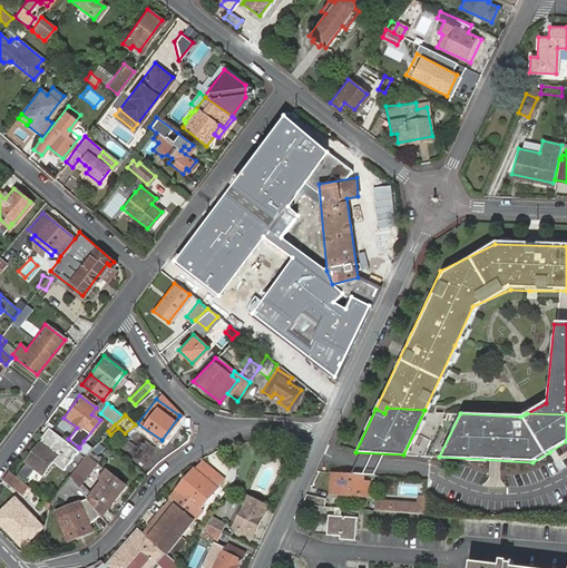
[(58,449),(41,437),(23,460),(26,462),(25,463),(23,462),(17,471),(25,477),(32,467),(40,473),(49,461),(54,463),(60,454),(57,451),(58,449)]
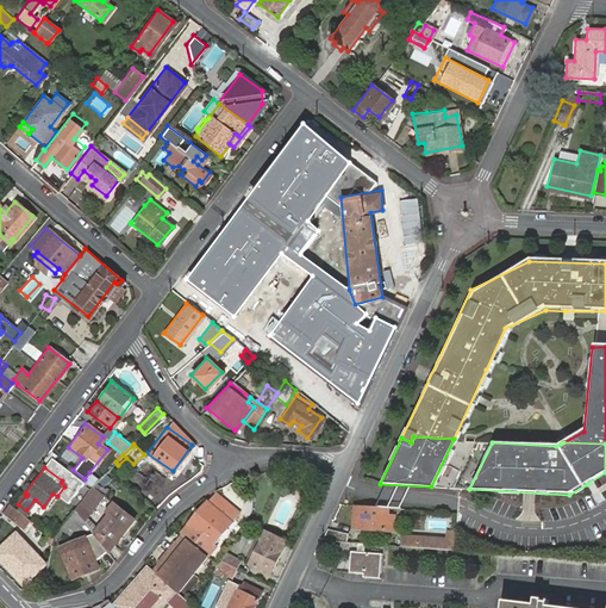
[(82,481),(68,471),(62,477),(85,494),(89,486),(82,481)]
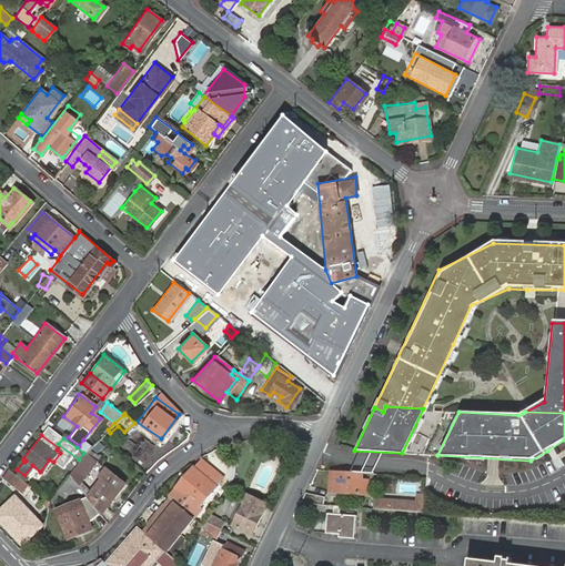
[(90,447),(91,446),(83,440),(79,446),(78,445),(77,447),(83,453),(90,447)]
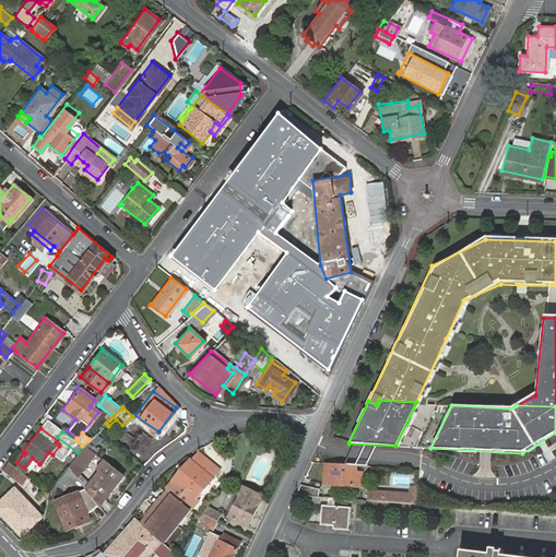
[(93,445),(101,437),(96,433),(89,440),(93,445)]
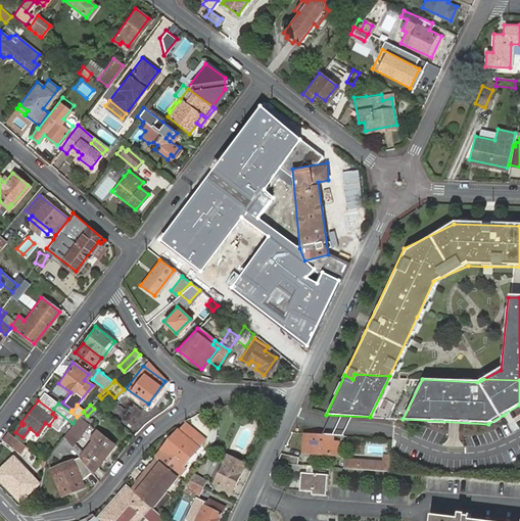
[(84,422),(77,417),(73,423),(62,435),(68,442),(84,422)]
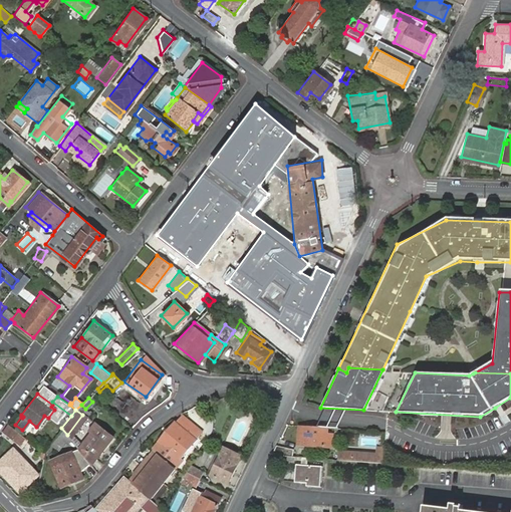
[(199,430),(180,415),(174,423),(173,421),(151,450),(171,470),(172,471),(181,460),(179,458),(195,437),(194,437),(199,430)]
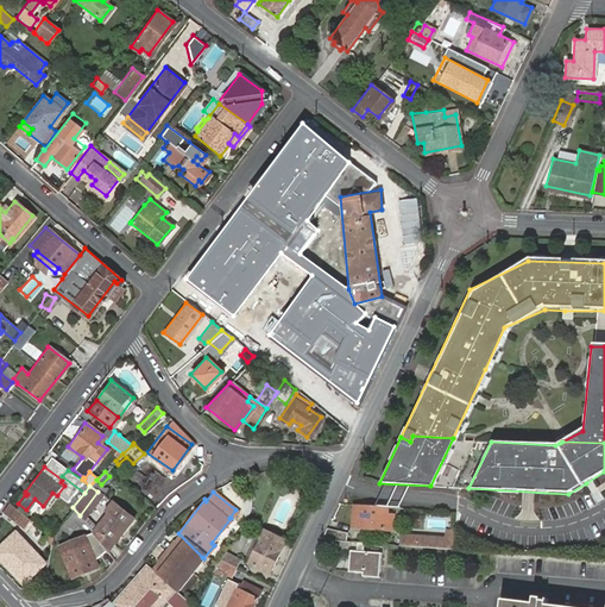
[(263,500),(257,498),(250,512),(256,514),(263,500)]
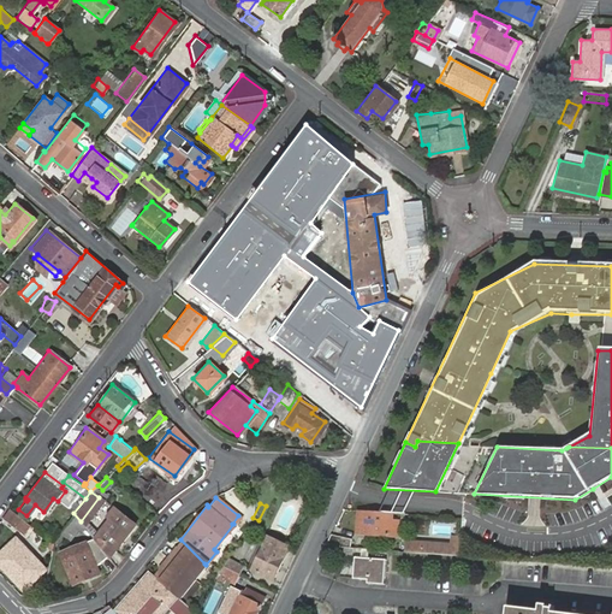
[(97,525),(90,533),(107,556),(108,558),(132,523),(111,506),(97,525)]
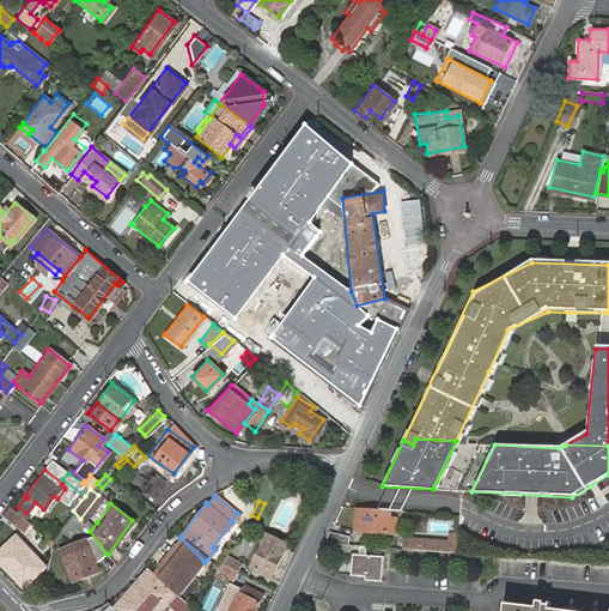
[(7,504),(0,513),(0,515),(24,533),(31,524),(7,504)]
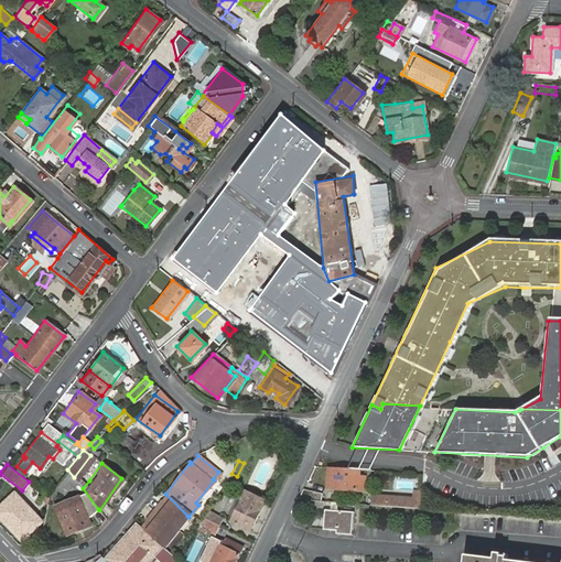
[(358,475),(358,469),(326,466),(325,487),(356,490),(357,487),(363,487),(364,476),(358,475)]
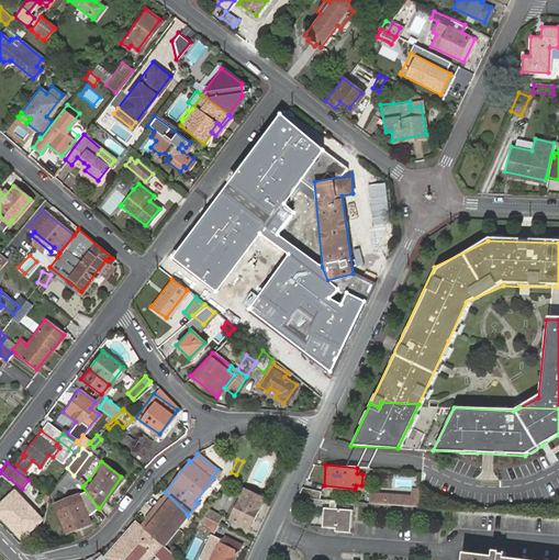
[(297,495),(302,496),(317,499),(317,492),(301,488),(297,495)]
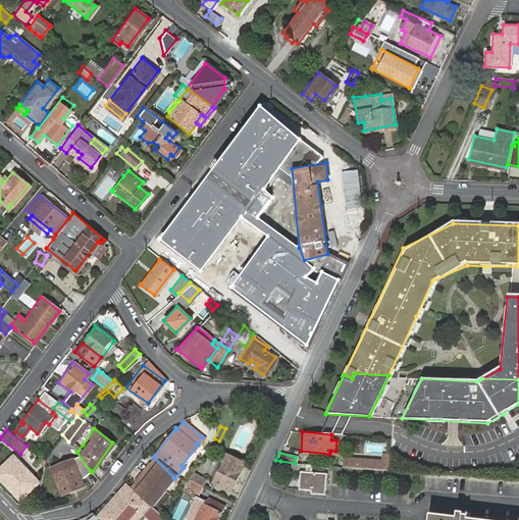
[(242,461),(226,454),(223,459),(222,459),(211,481),(229,489),(240,467),(239,467),(242,461)]
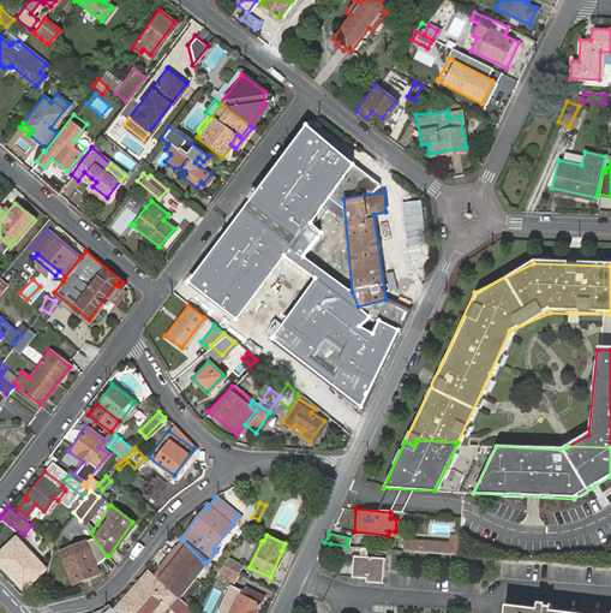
[(43,567),(15,536),(0,549),(0,564),(22,588),(43,567)]
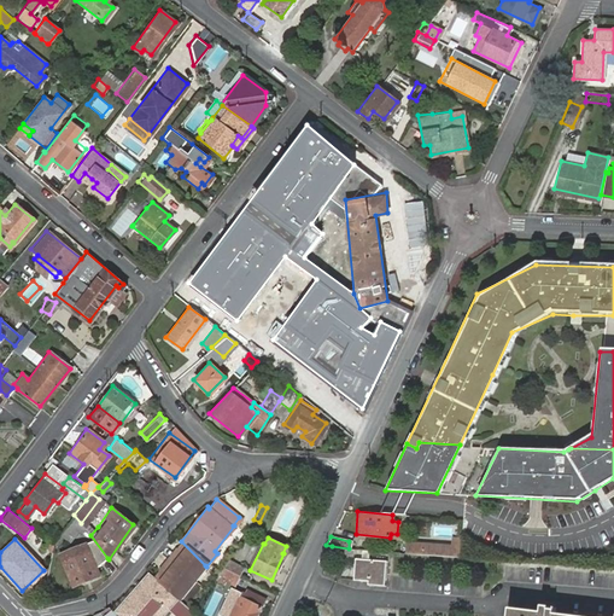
[(94,540),(60,555),(74,586),(98,576),(94,569),(107,558),(94,540)]
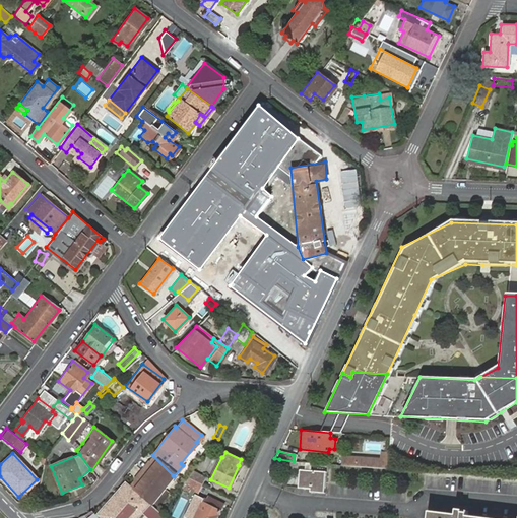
[(142,472),(162,490),(173,475),(152,455),(147,461),(148,464),(142,472)]
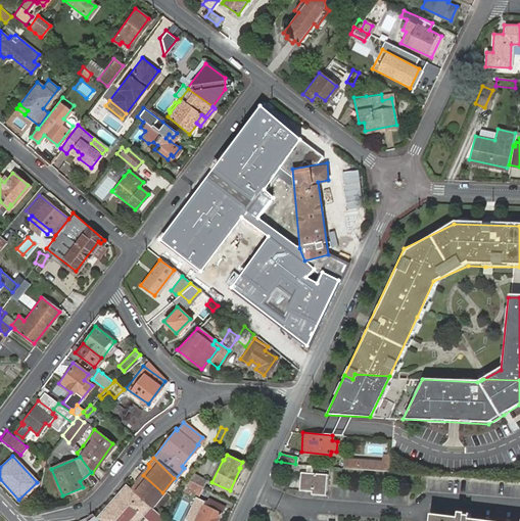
[(343,459),(342,467),(387,470),(388,465),(382,465),(383,461),(343,459)]
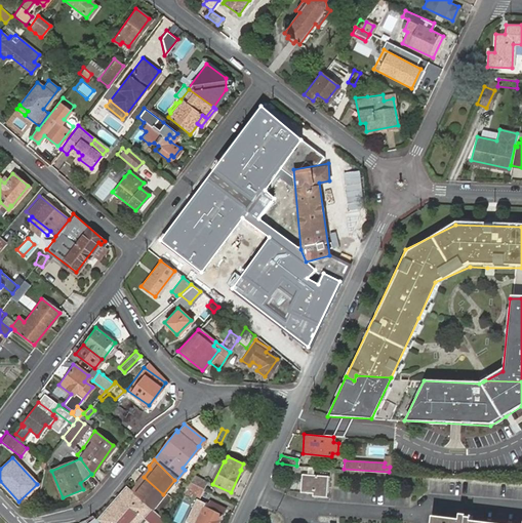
[(150,469),(149,466),(142,475),(144,477),(150,469)]
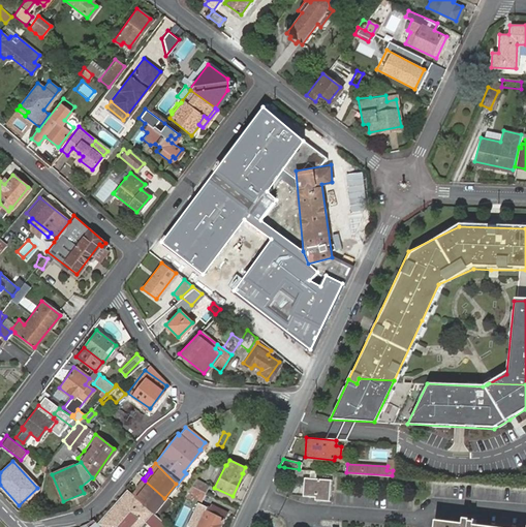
[(315,470),(309,470),(308,477),(303,477),(302,495),(312,497),(312,498),(328,500),(330,478),(314,477),(315,470)]
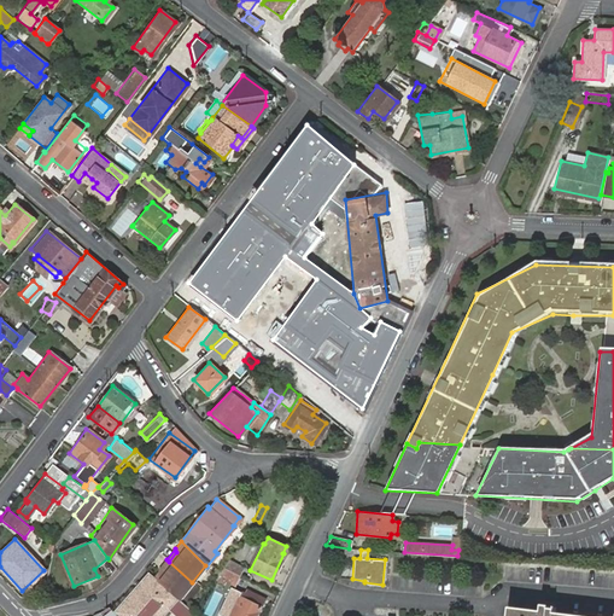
[(167,559),(158,570),(161,573),(169,562),(167,559)]
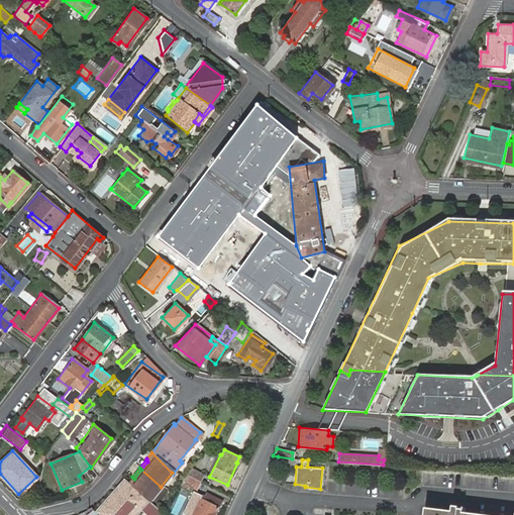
[(202,474),(189,468),(185,474),(199,481),(202,474)]
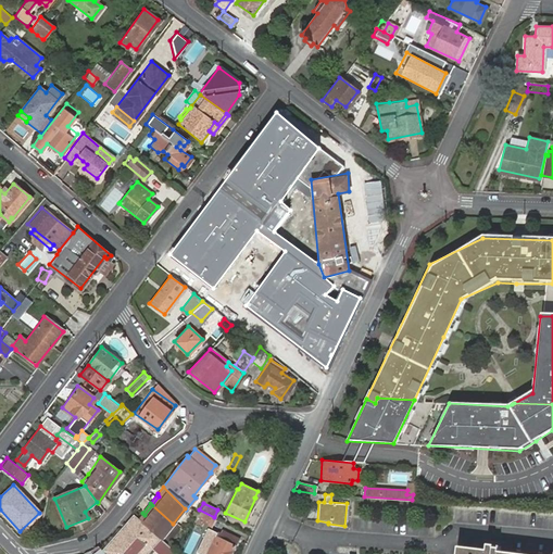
[(142,513),(138,518),(161,539),(173,524),(152,505),(145,515),(142,513)]
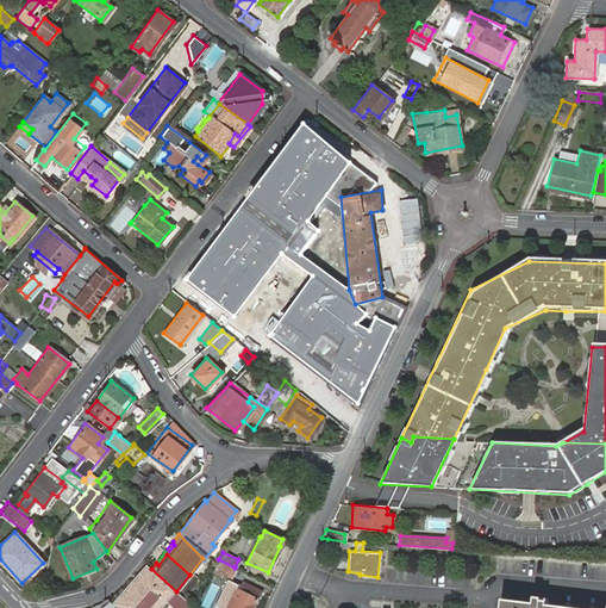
[(218,559),(213,568),(211,571),(219,574),(220,571),(230,576),(235,568),(218,559)]
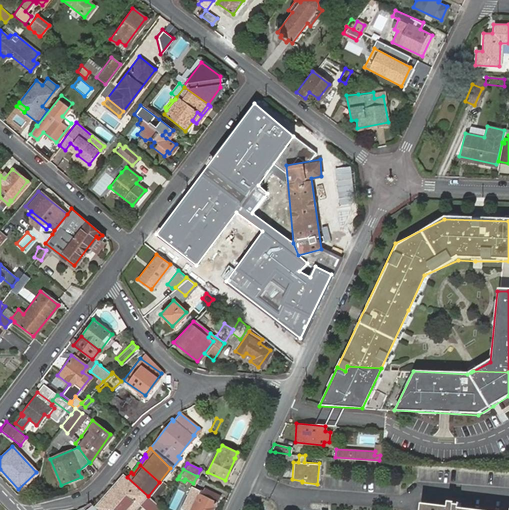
[(123,474),(94,507),(96,509),(133,509),(138,505),(144,509),(157,509),(158,509),(160,507),(148,496),(127,477),(123,474)]
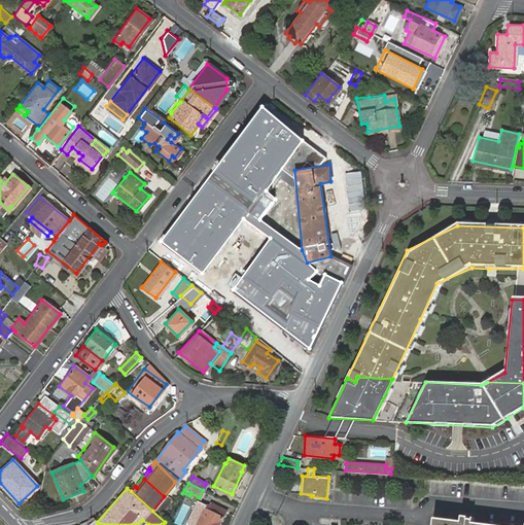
[(207,504),(196,498),(184,522),(189,524),(216,524),(224,509),(209,501),(207,504)]
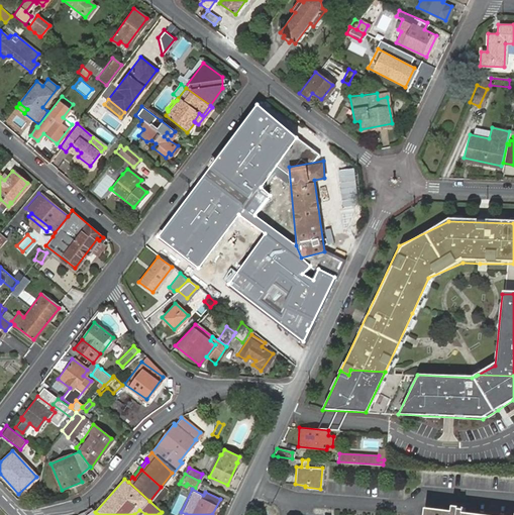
[(488,514),(463,512),(463,507),(452,505),(451,511),(425,508),(424,514),(488,514)]
